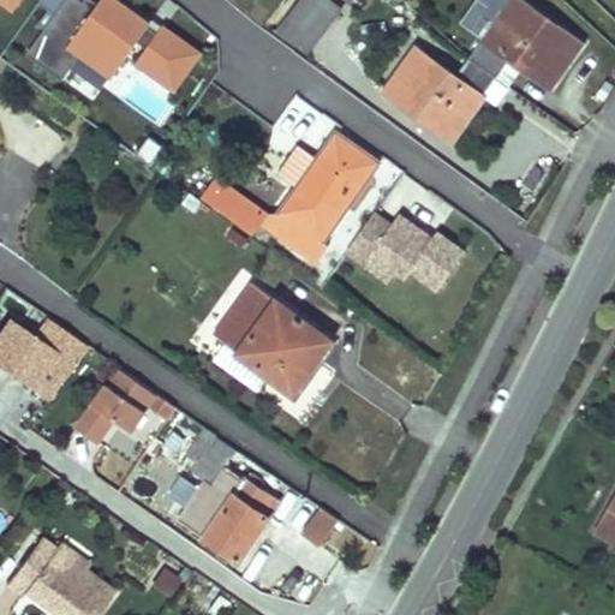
[(0,0),(16,11),(22,0),(0,0)]
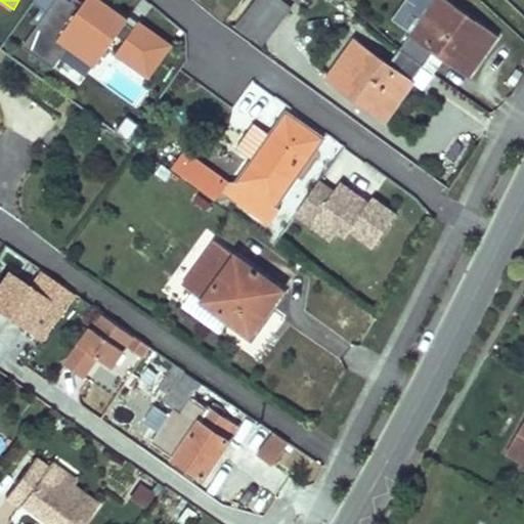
[(78,0),(53,0),(22,45),(51,67),(67,45),(92,63),(115,33),(125,41),(116,53),(146,75),(168,44),(138,24),(134,29),(124,22),(126,19),(98,0),(87,0),(84,4),(78,0)]
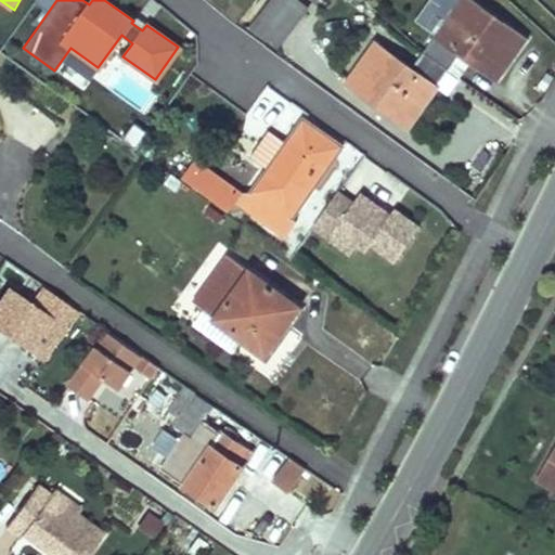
[(295,0),(274,0),(253,27),(274,43),(304,7),(295,0)]
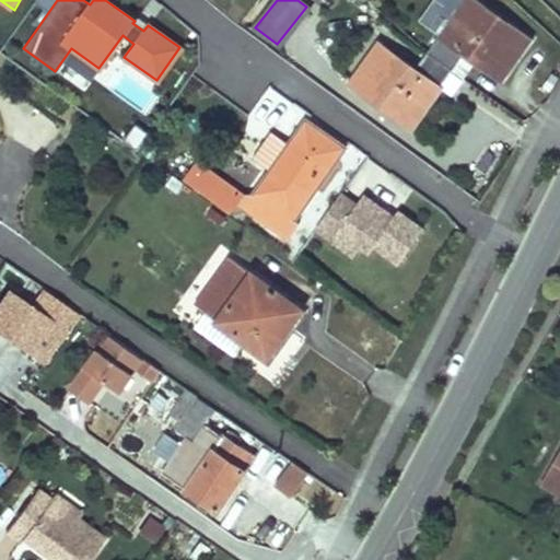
[(470,0),(465,0),(426,54),(451,70),(464,54),(476,62),(498,78),(526,38),(470,0)]
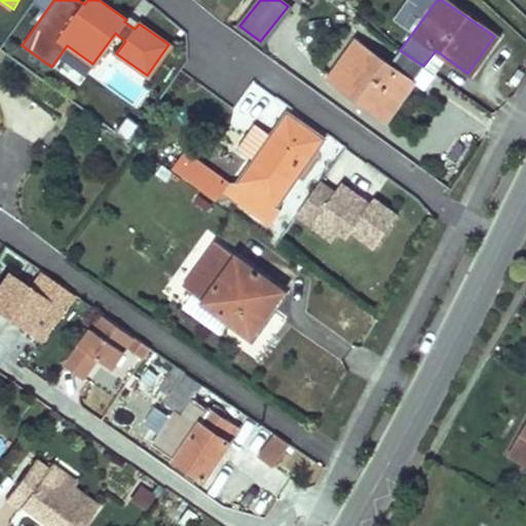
[(423,66),(400,50),(387,66),(353,43),(329,77),(384,118),(423,66)]
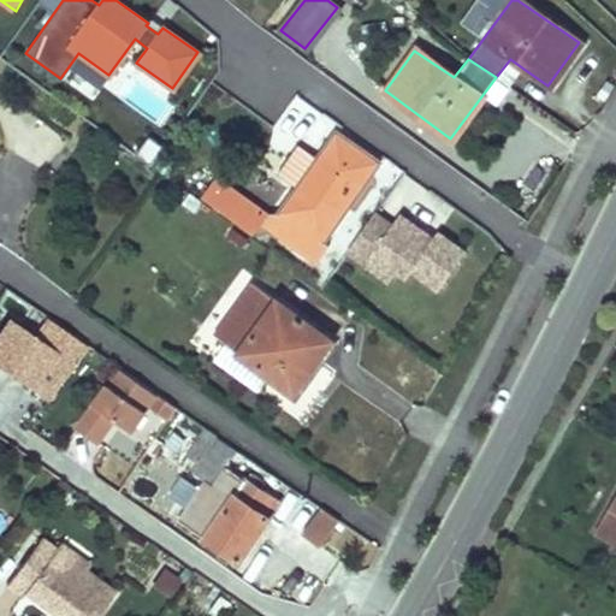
[(509,87),(523,69),(510,59),(496,77),(509,87)]
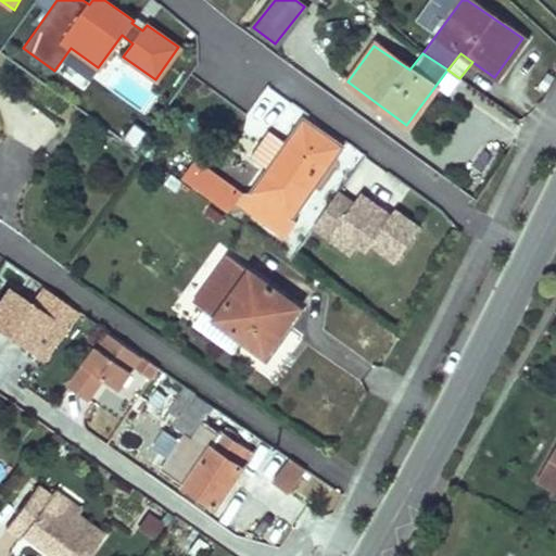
[(290,216),(310,189),(305,186),(336,142),(303,119),(250,190),(238,194),(194,162),(184,176),(230,211),(240,207),(285,239),(298,223),(290,216)]
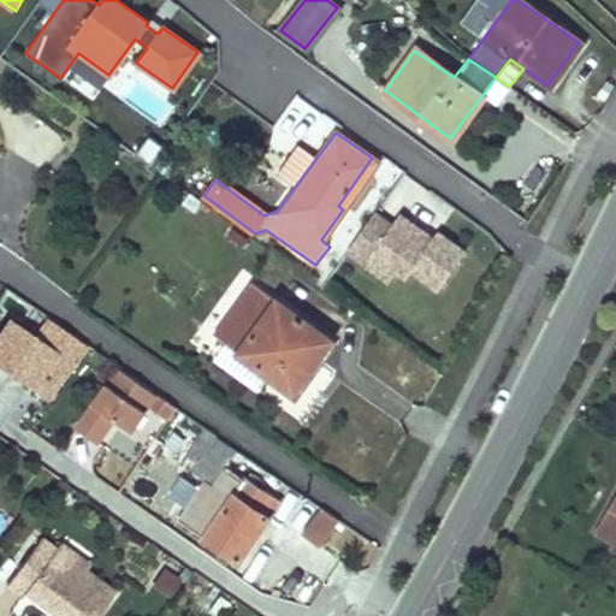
[(284,170),(298,179),(315,155),(300,144),(284,170)]
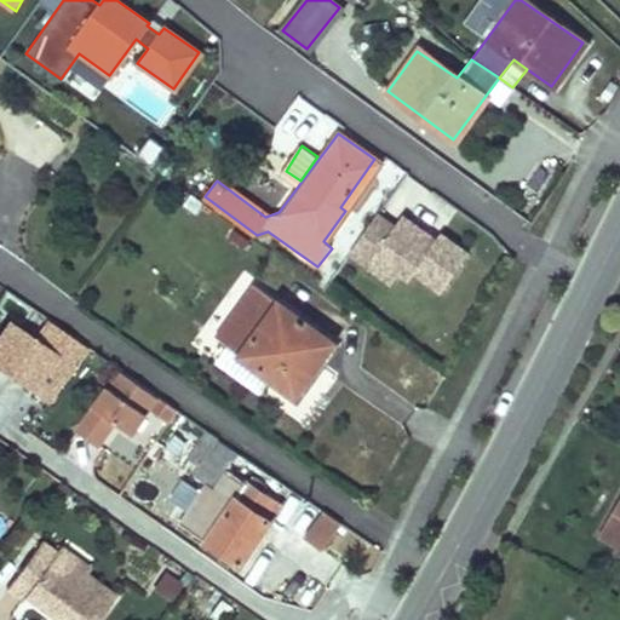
[(374,159),(340,207),(345,211),(379,162),(374,159)]
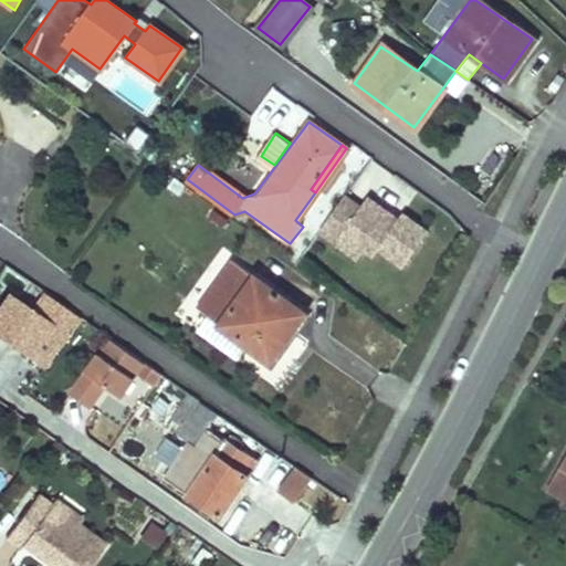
[(343,196),(317,231),(356,259),(363,249),(371,254),(376,248),(401,266),(426,232),(400,215),(396,220),(366,198),(359,207),(343,196)]
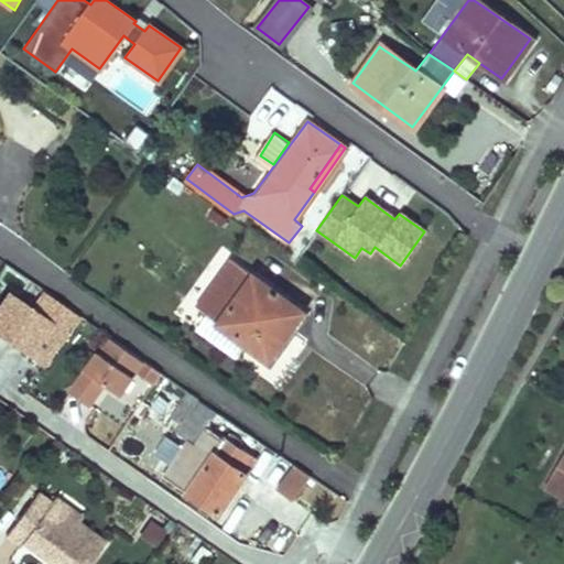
[(227,234),(235,223),(209,203),(201,215),(227,234)]
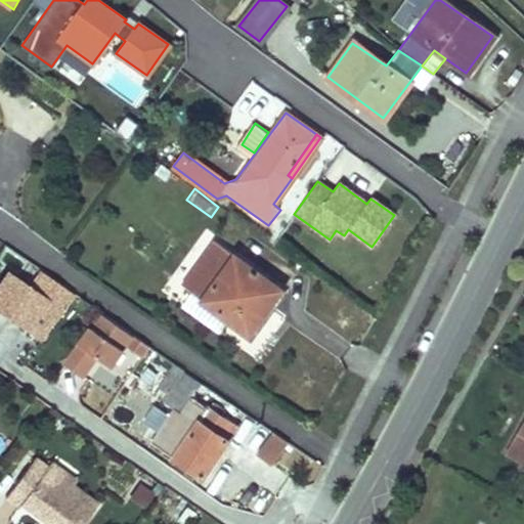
[(217,244),(186,289),(249,334),(280,290),(217,244)]
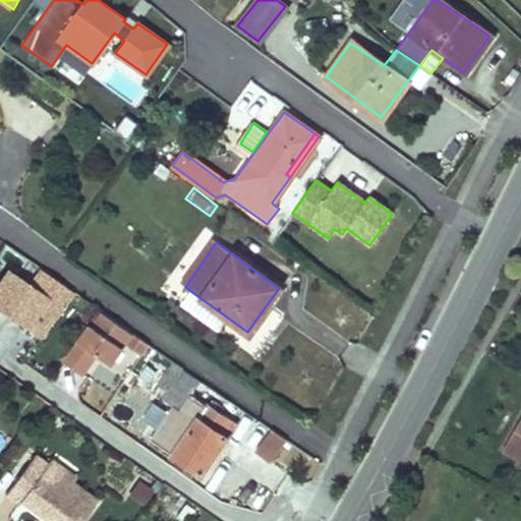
[(75,294),(37,268),(26,283),(6,268),(0,276),(0,309),(45,338),(75,294)]
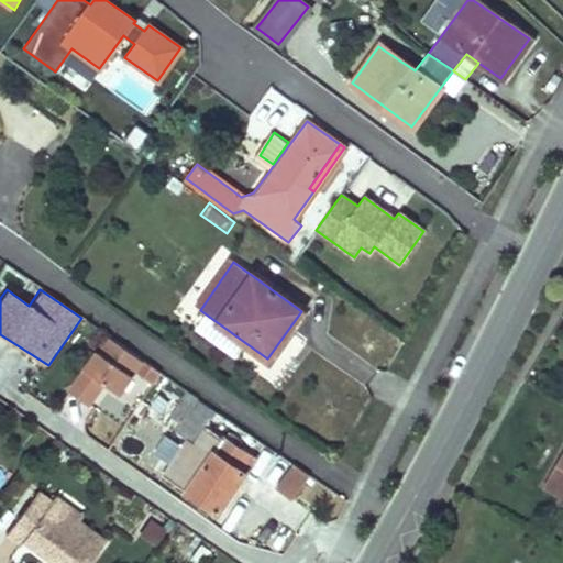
[(162,374),(106,335),(73,389),(100,405),(112,386),(132,400),(147,381),(156,384),(162,374)]
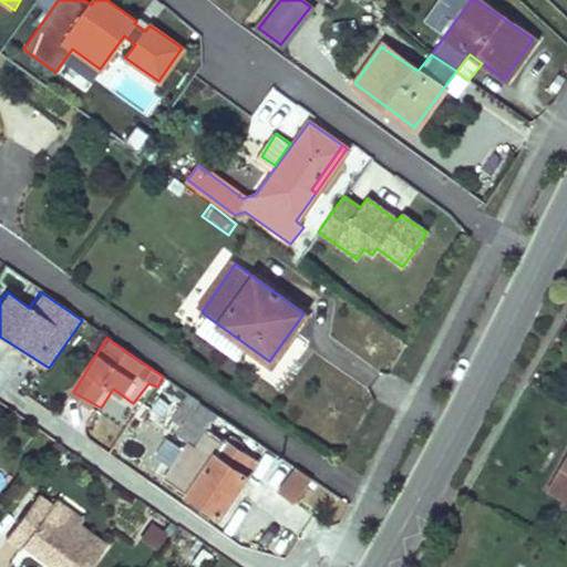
[(223,415),(200,400),(178,433),(191,441),(166,478),(222,516),(249,476),(245,472),(254,459),(214,430),(223,415)]
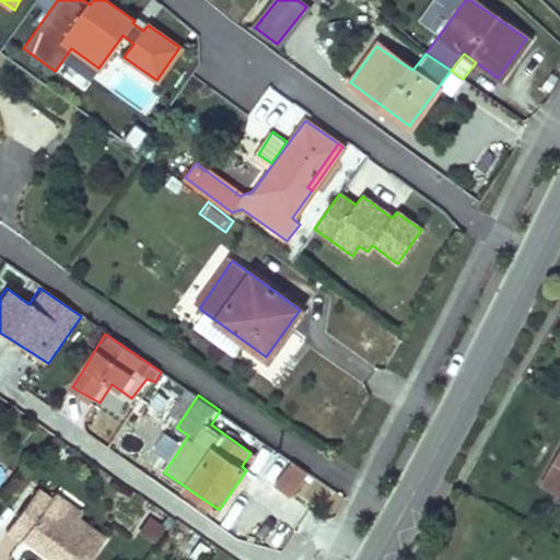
[(264,456),(270,446),(240,428),(234,438),(264,456)]
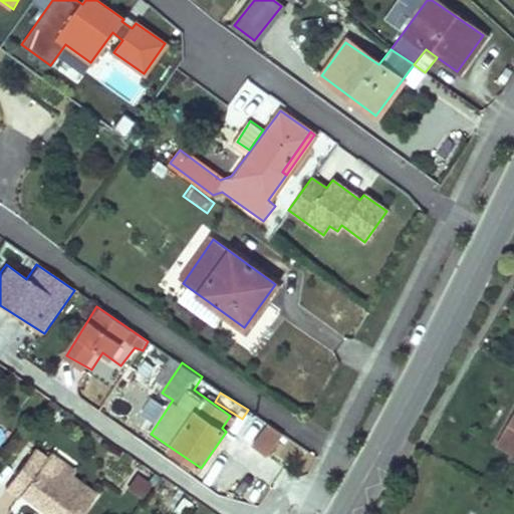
[(273,454),(284,430),(249,414),(238,438),(273,454)]
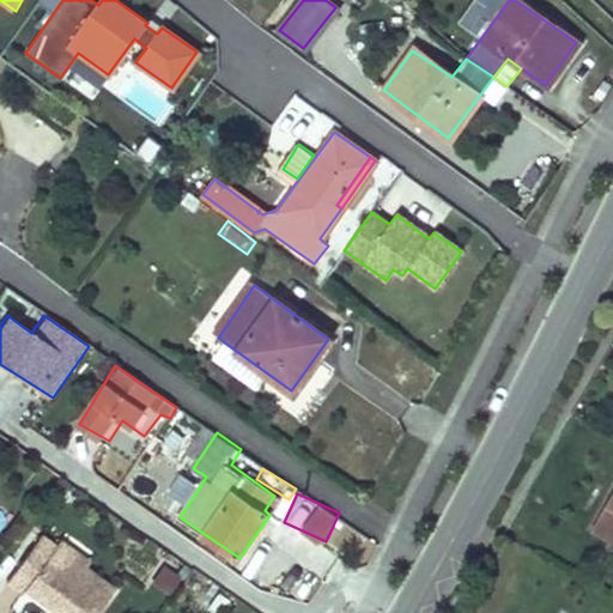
[(274,496),(265,510),(269,515),(280,499),(274,496)]
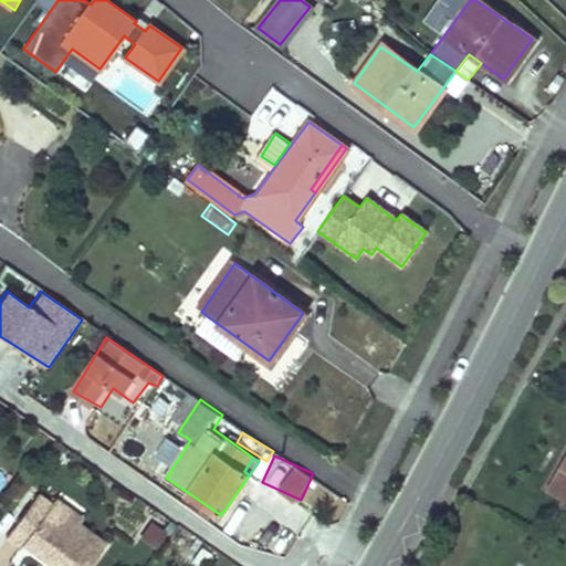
[(565,460),(549,490),(565,499),(565,460)]
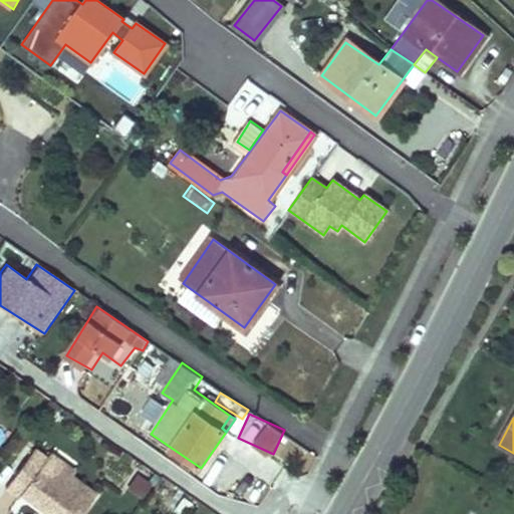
[(53,513),(82,513),(97,493),(74,476),(48,459),(35,451),(9,488),(21,496),(24,493),(53,513)]
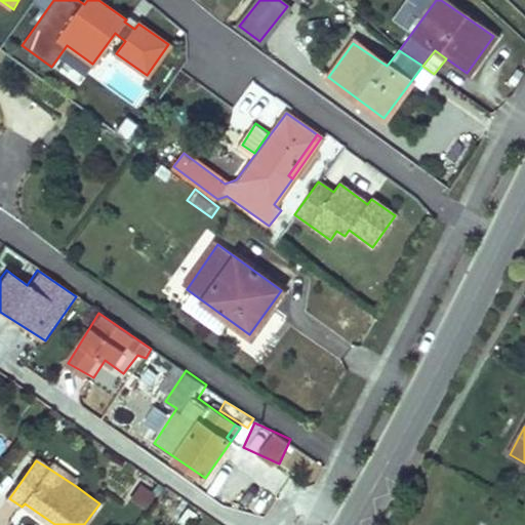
[(76,486),(79,481),(52,463),(49,469),(76,486)]
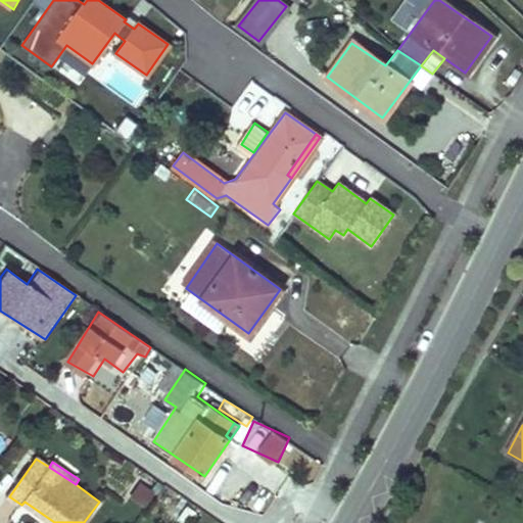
[(199,500),(226,517),(234,522),(243,522),(255,506),(239,496),(241,493),(215,476),(199,500)]
